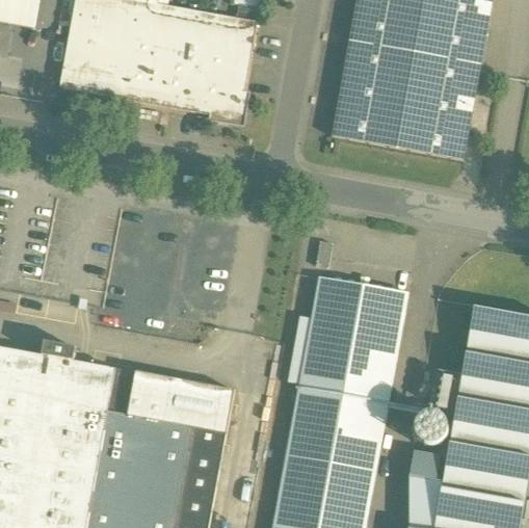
[(0,21),(33,28),(37,0),(0,0),(0,21)]
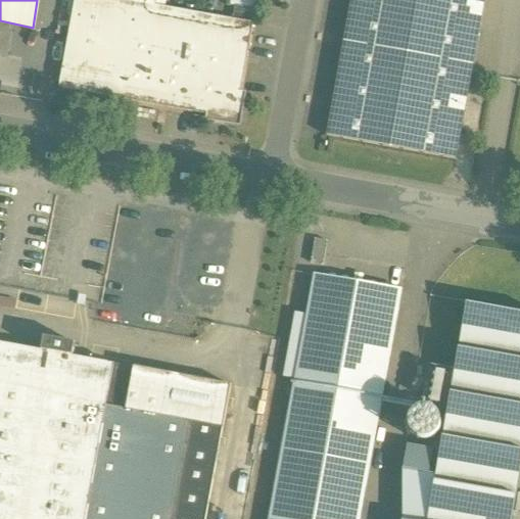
[(72,0),(57,84),(233,115),(238,88),(250,19),(230,15),(153,2),(153,0),(72,0)]
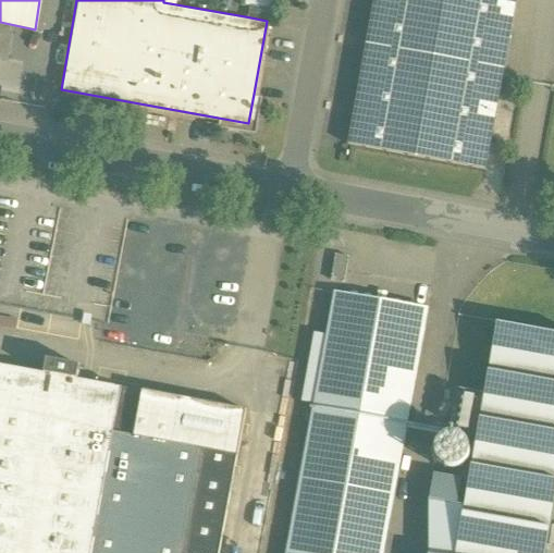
[(371,0),(346,140),(483,167),(513,0),(371,0)]
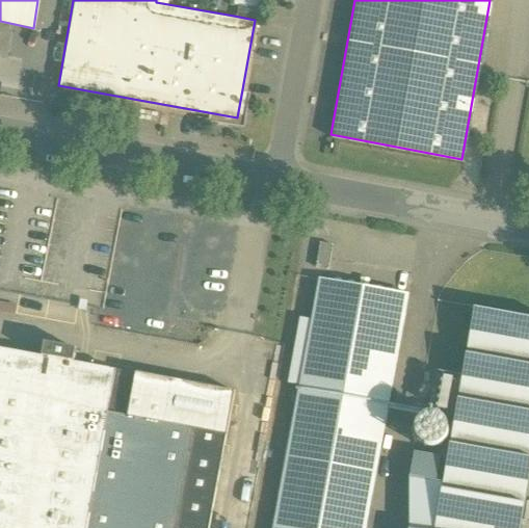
[(258,6),(237,2),(234,16),(255,20),(258,6)]
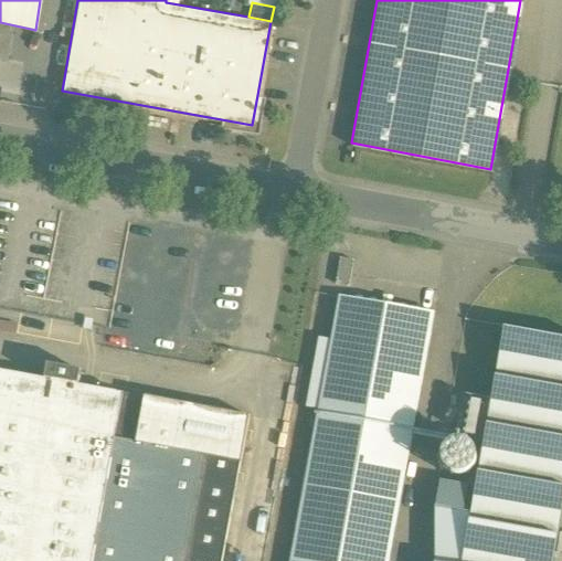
[(346,284),(350,257),(337,255),(332,282),(346,284)]
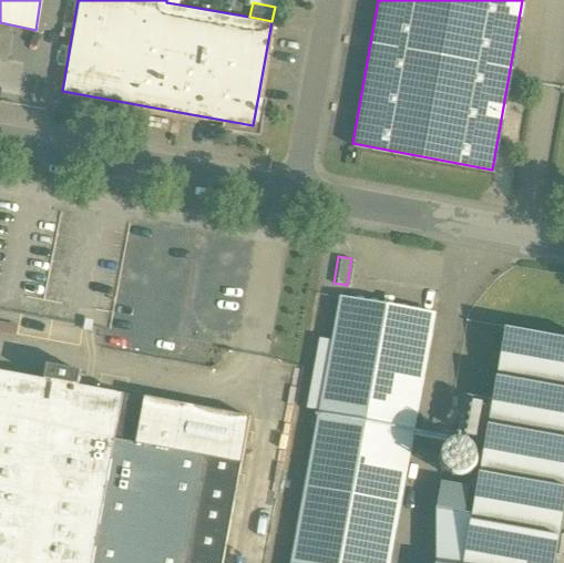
[(340,294),(290,562),(385,562),(431,313),(431,310),(345,295),(340,294)]
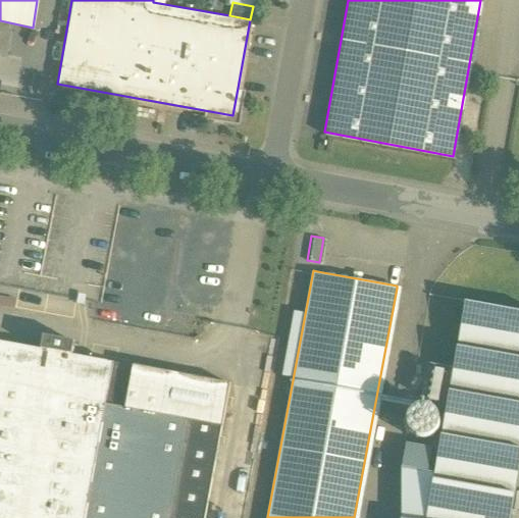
[(518,458),(518,309),(464,300),(452,365),(424,517),(508,517),(514,486),(518,458)]
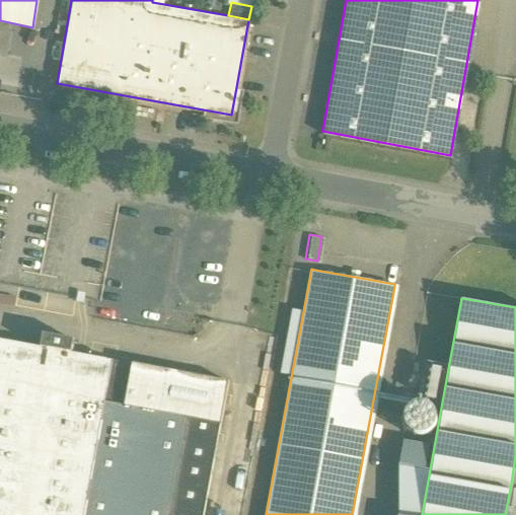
[(0,514),(201,514),(219,421),(125,403),(133,362),(70,350),(73,338),(42,332),(40,345),(0,338),(0,514)]
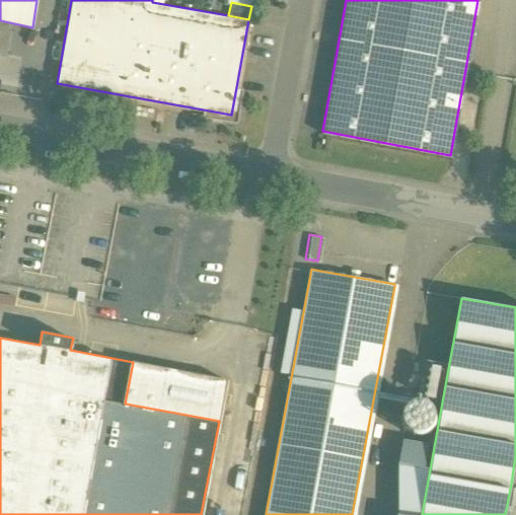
[(125,403),(219,421),(226,380),(133,362),(125,403)]
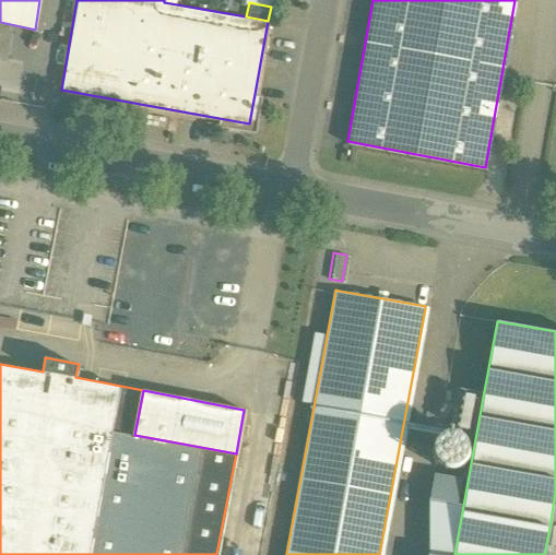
[(434,498),(463,504),(468,477),(438,472),(434,498)]
